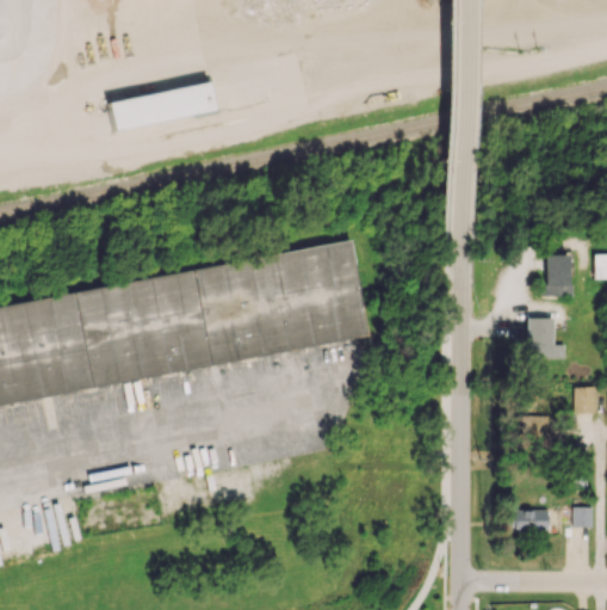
[(109,102),(113,130),(194,116),(194,118),(218,114),(214,84),(109,102)]
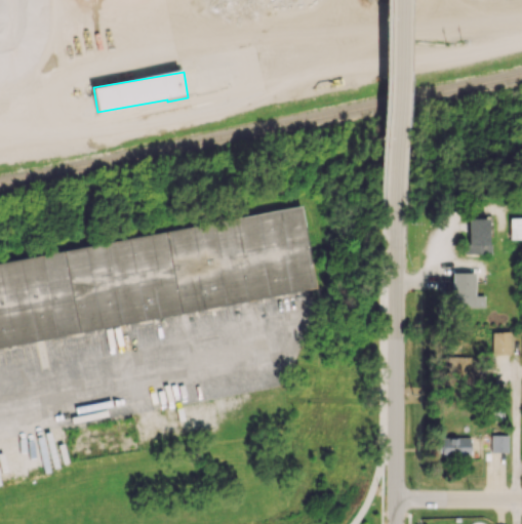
[(0,260),(0,346),(319,297),(307,214),(0,260)]
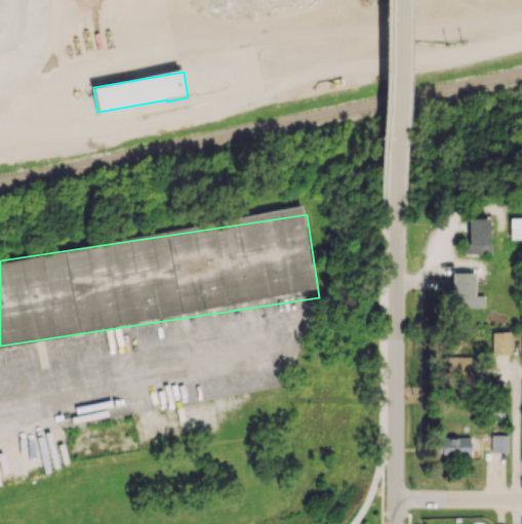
[(521,217),(512,218),(512,240),(521,239),(521,217)]
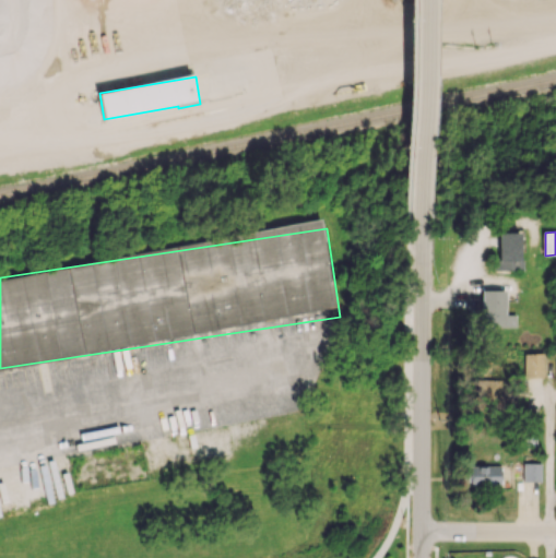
[(521,234),(501,233),(500,261),(497,261),(496,271),(527,271),(527,260),(521,260),(521,234)]
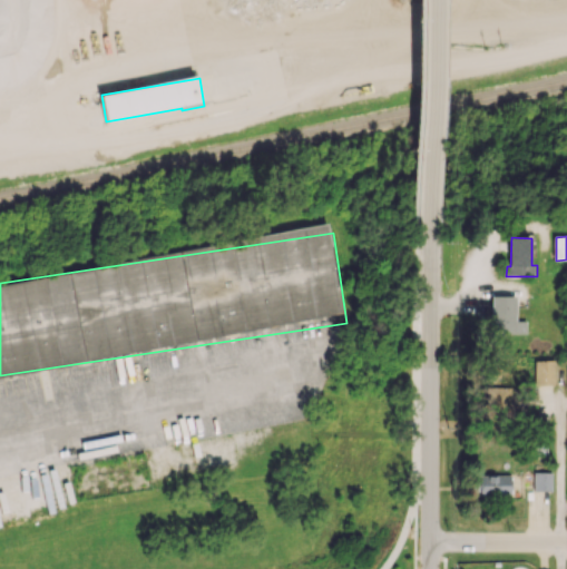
[(494,335),(518,335),(518,296),(492,297),(494,335)]
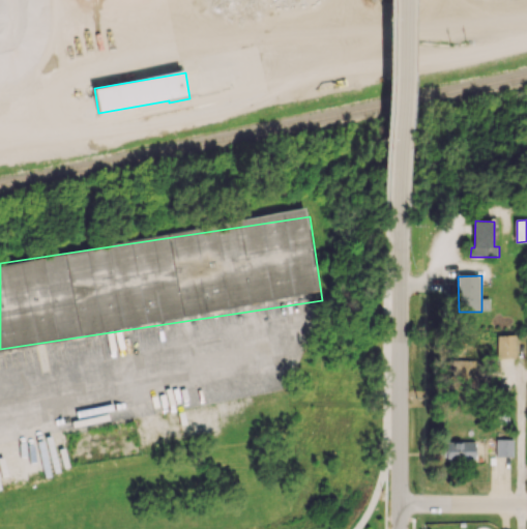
[(518,358),(517,335),(498,336),(499,359),(518,358)]
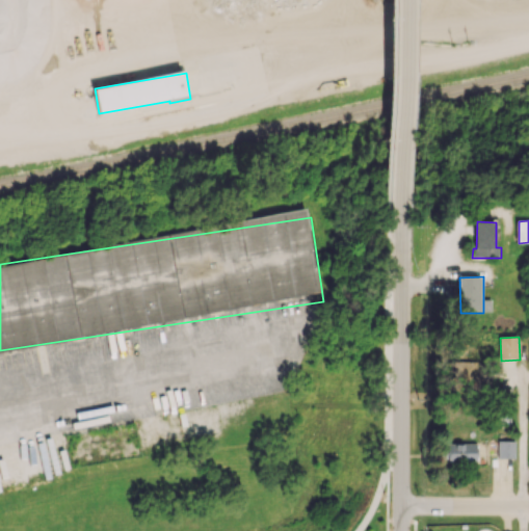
[(518,442),(500,442),(500,458),(517,459),(518,442)]
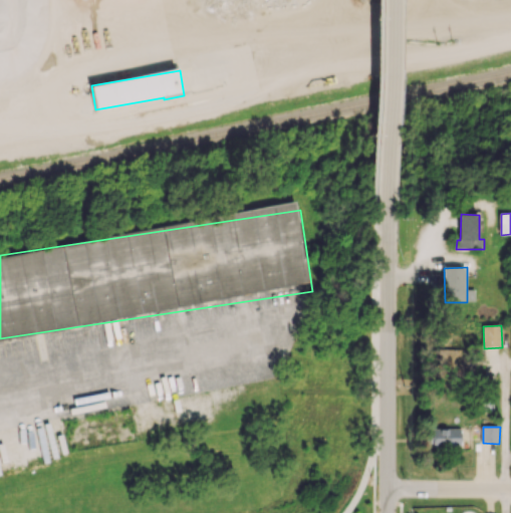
[(462,429),(434,430),(434,448),(463,447),(462,429)]
